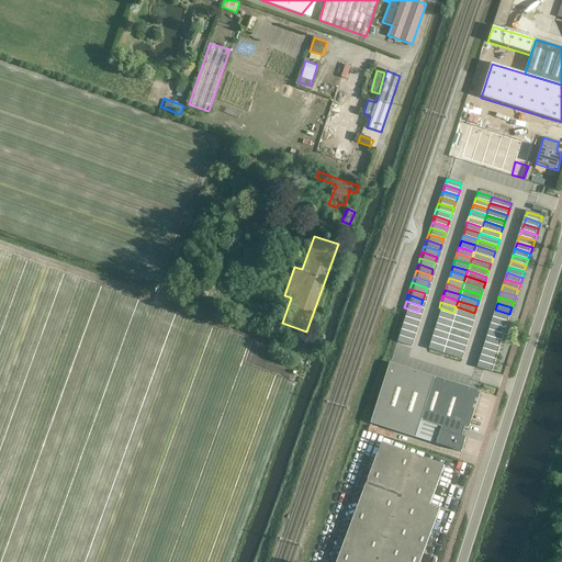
[(474,313),(456,306),(453,313),(472,318),(474,313)]
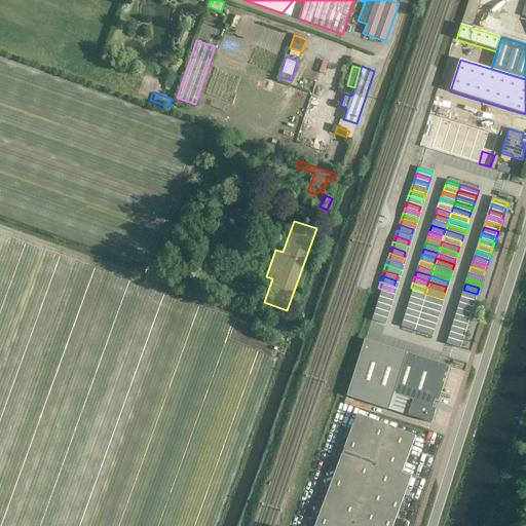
[(391,292),(378,288),(376,293),(390,298),(391,292)]
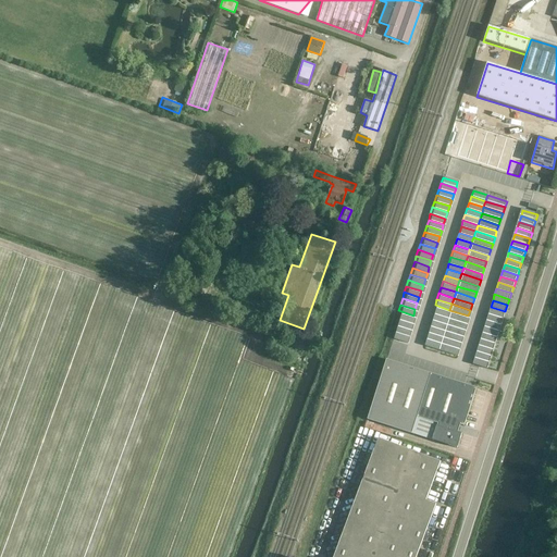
[(449,310),(435,305),(433,311),(447,316),(449,310)]
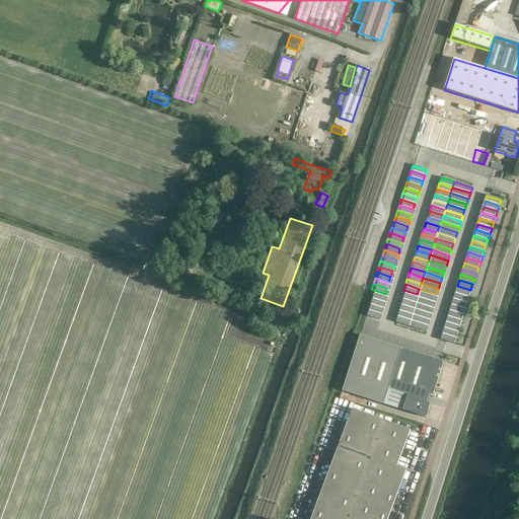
[(470,290),(457,286),(455,291),(469,296),(470,290)]
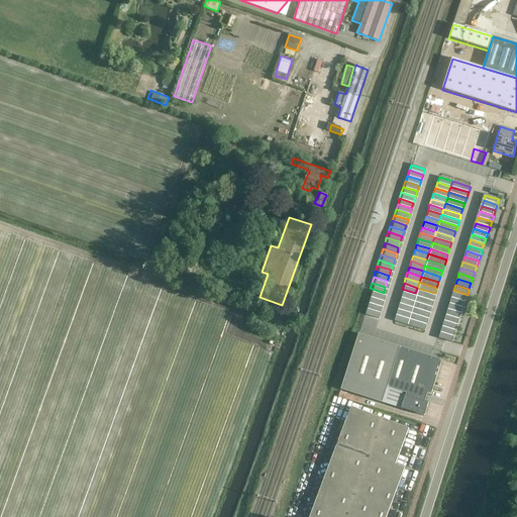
[(384,293),(370,288),(368,294),(382,298),(384,293)]
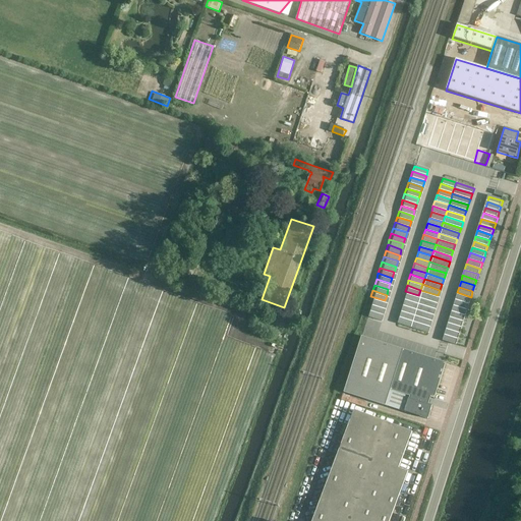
[(438,295),(420,290),(418,295),(437,301),(438,295)]
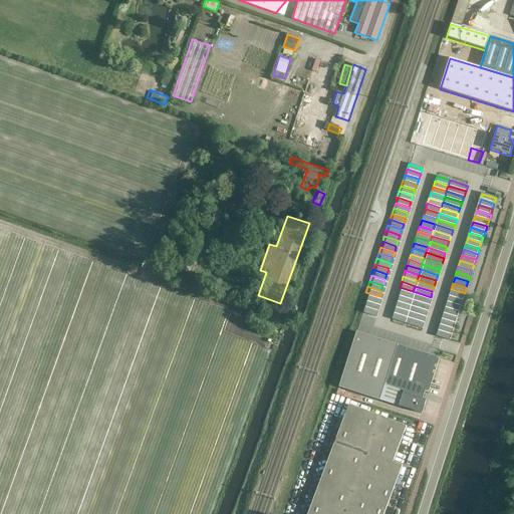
[(413,291),(400,287),(398,293),(411,297),(413,291)]
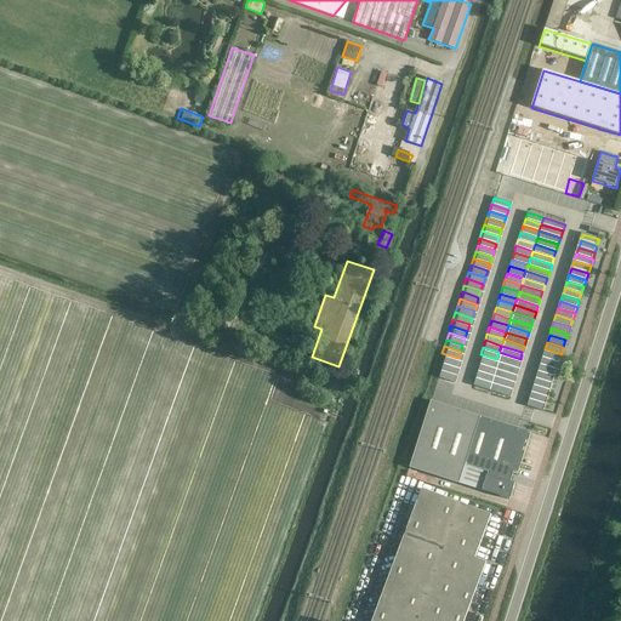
[(562,354),(545,348),(542,355),(559,360),(562,354)]
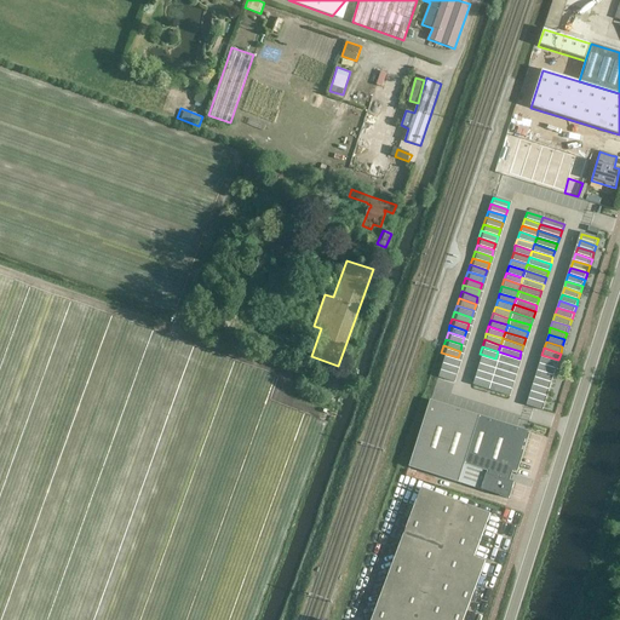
[(520,359),(498,351),(495,359),(517,366),(520,359)]
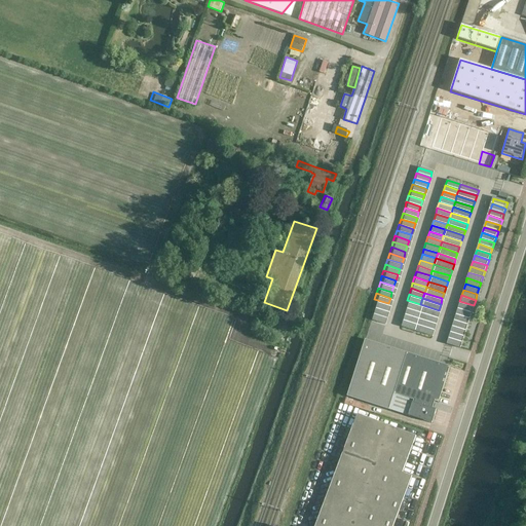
[(388,303),(374,299),(372,304),(386,309),(388,303)]
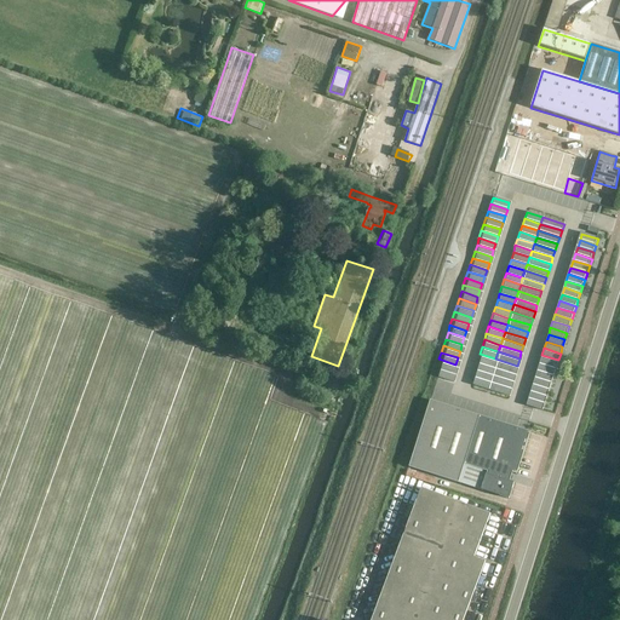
[(495,359),(480,354),(477,360),(493,366),(495,359)]
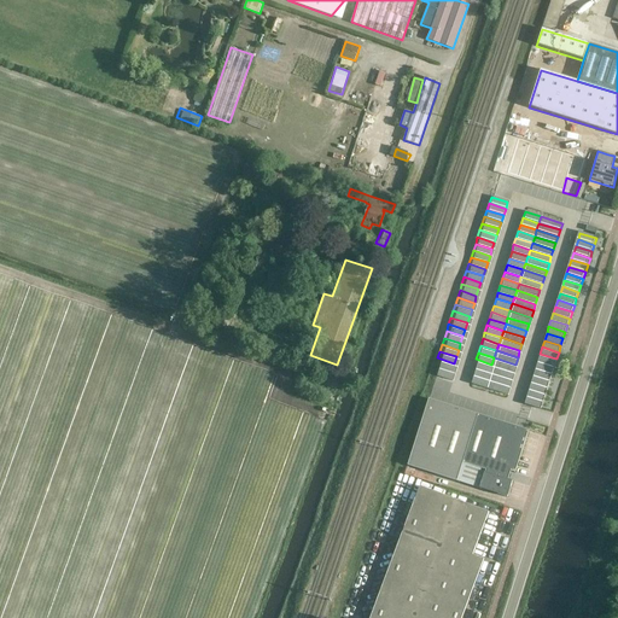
[(557,359),(540,354),(537,360),(554,366),(557,359)]
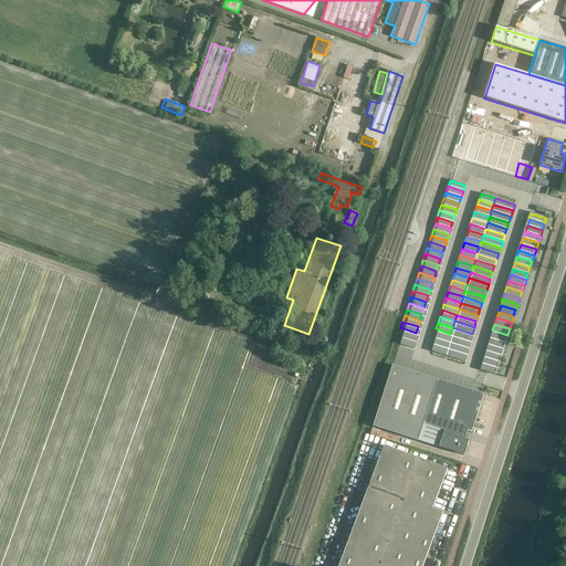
[(416,333),(400,327),(398,334),(413,338),(416,333)]
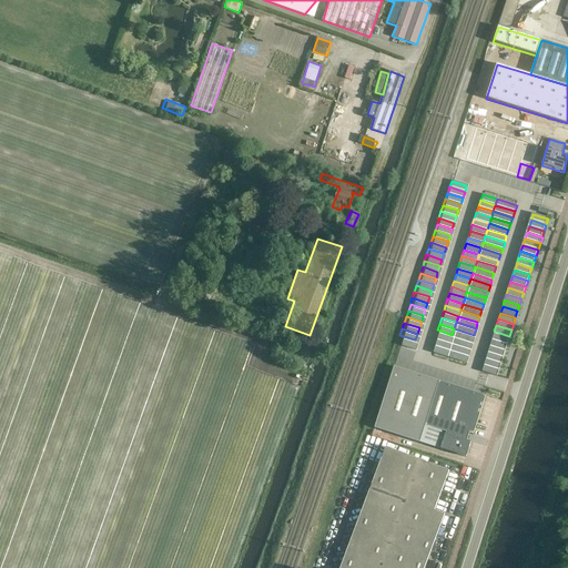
[(474,335),(454,328),(452,335),(472,341),(474,335)]
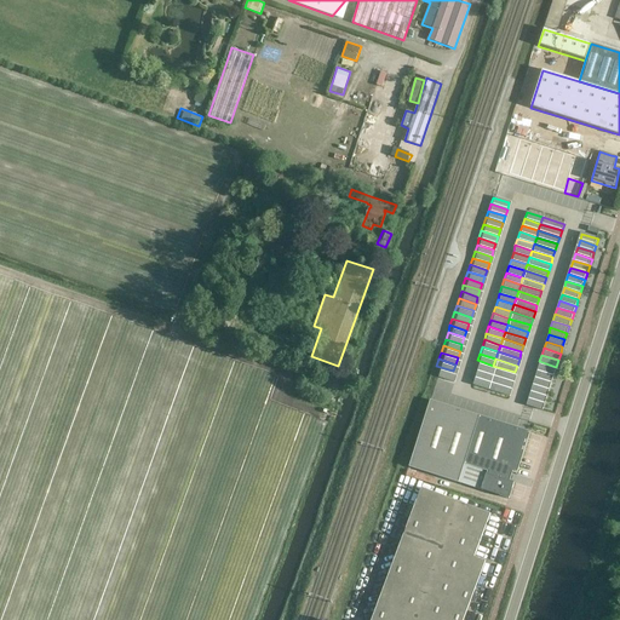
[(493,366),(477,360),(475,367),(491,372),(493,366)]
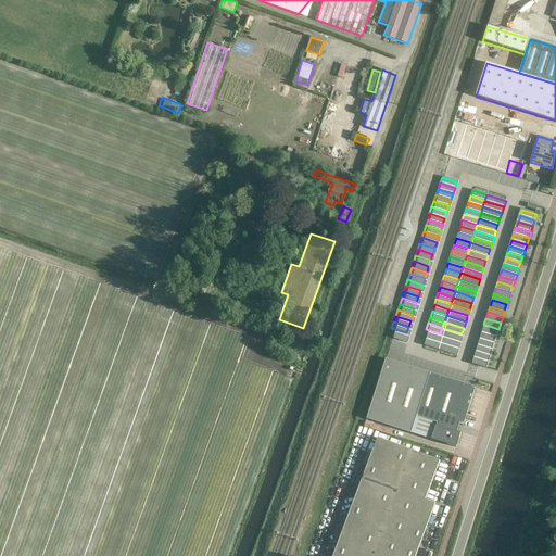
[(498,329),(483,324),(481,330),(496,335),(498,329)]
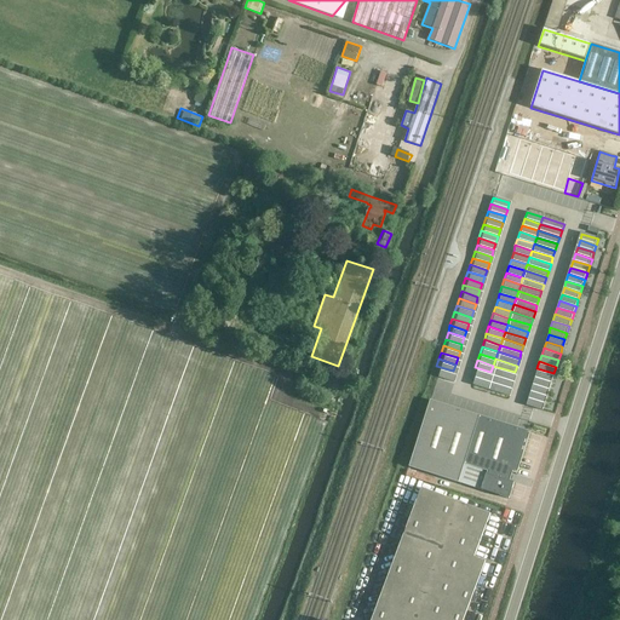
[(453,371),(436,366),(434,372),(451,378),(453,371)]
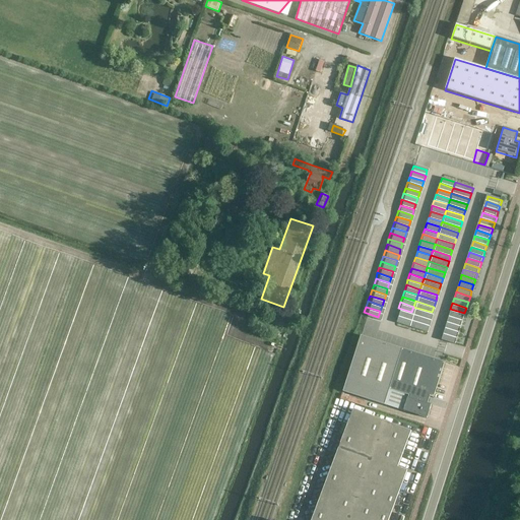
[(432,312),(413,307),(411,312),(430,318),(432,312)]
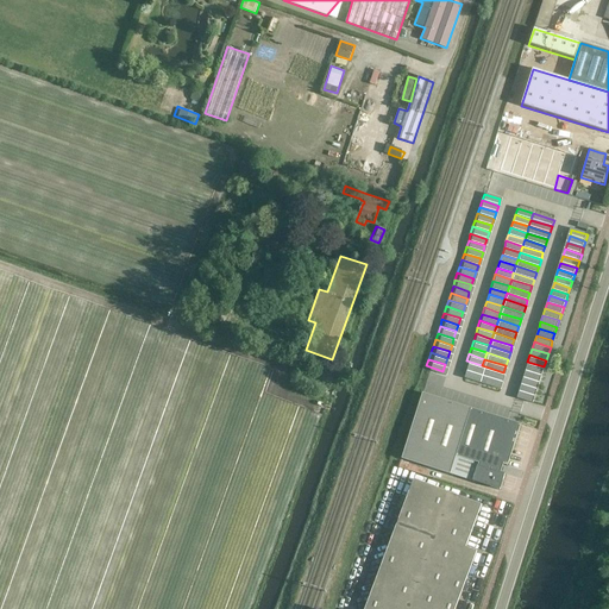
[(482,365),(466,360),(464,368),(481,372),(482,365)]
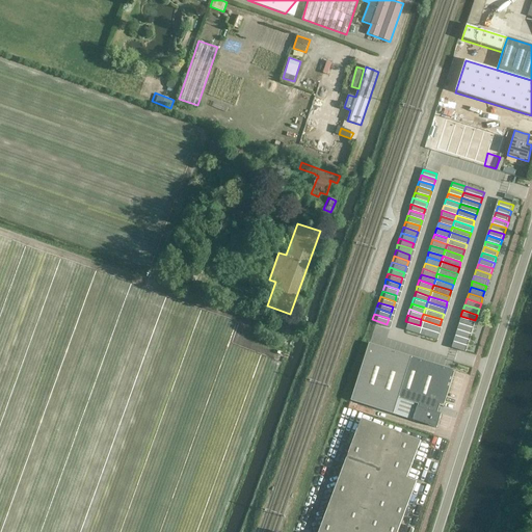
[(475,320),(460,316),(458,321),(473,326),(475,320)]
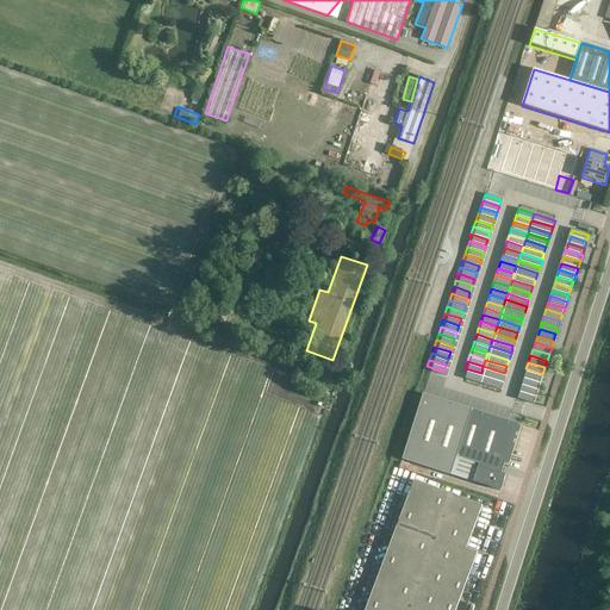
[(504,373),(483,366),(481,373),(502,379),(504,373)]
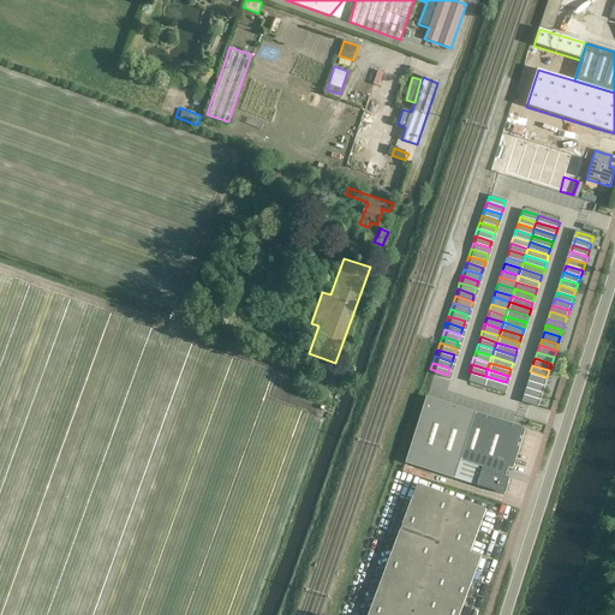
[(485,376),(469,371),(466,377),(483,382),(485,376)]
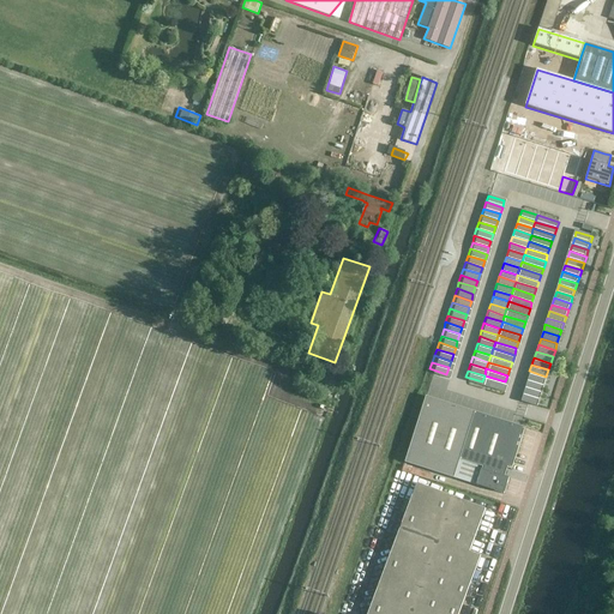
[(546,377),(529,371),(527,378),(543,384),(546,377)]
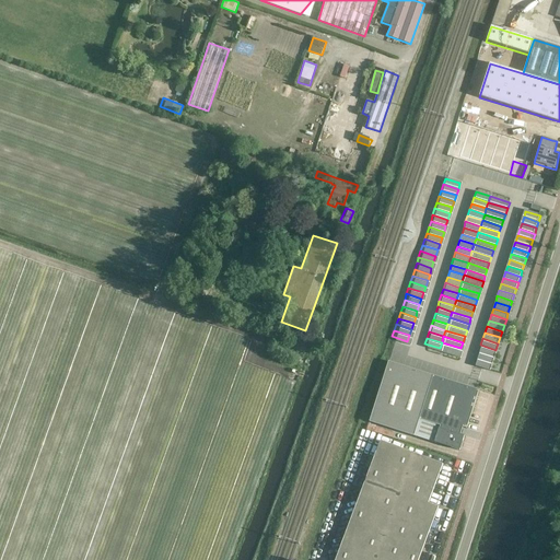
[(461,348),(442,342),(440,348),(458,354),(461,348)]
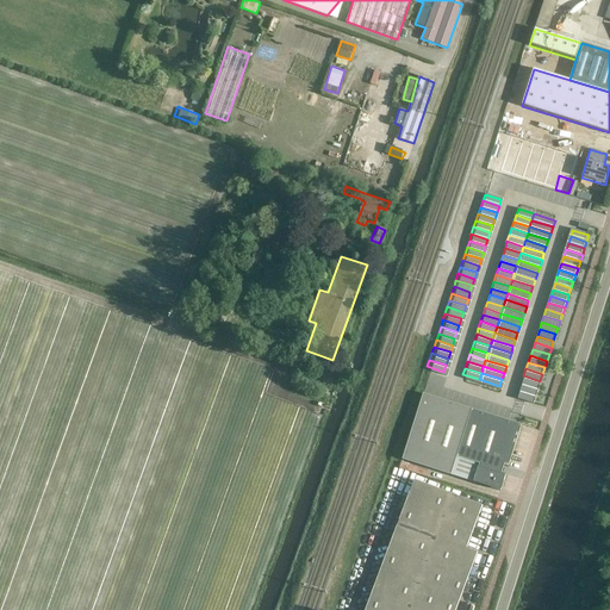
[(540,381),(523,375),(522,383),(539,387),(540,381)]
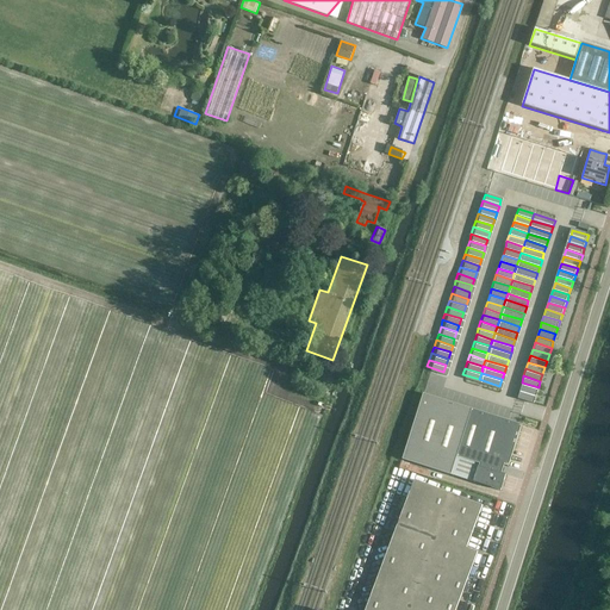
[(539,387),(522,383),(520,388),(536,394),(539,387)]
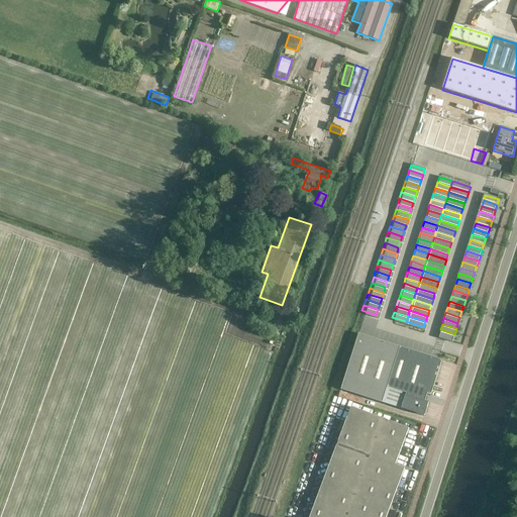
[(454,334),(440,329),(438,335),(452,339),(454,334)]
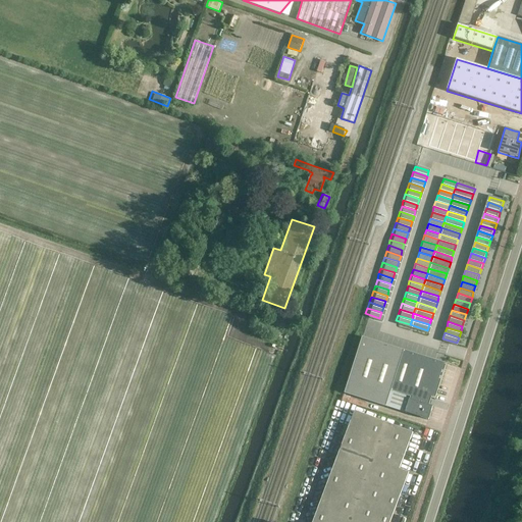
[(362,337),(353,366),(437,393),(447,364),(423,357),(362,337)]
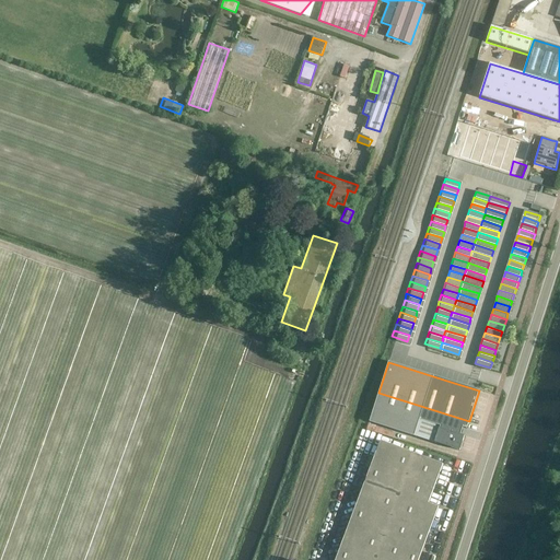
[(469,421),(378,393),(370,422),(413,436),(419,420),(441,427),(440,429),(434,443),(459,451),(465,436),(459,435),(462,427),(467,428),(469,421)]
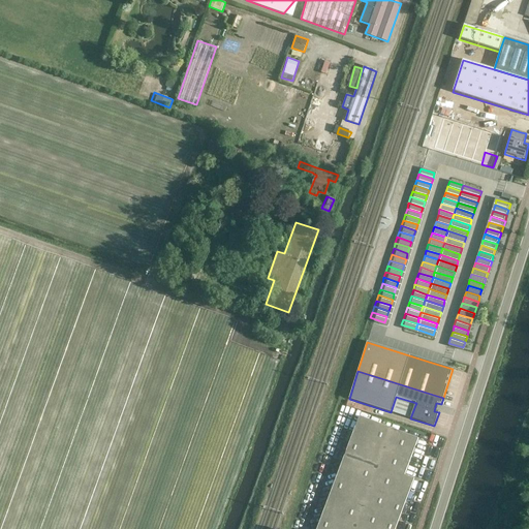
[(418,439),(360,416),(317,528),(395,528),(413,481),(404,477),(418,439)]
